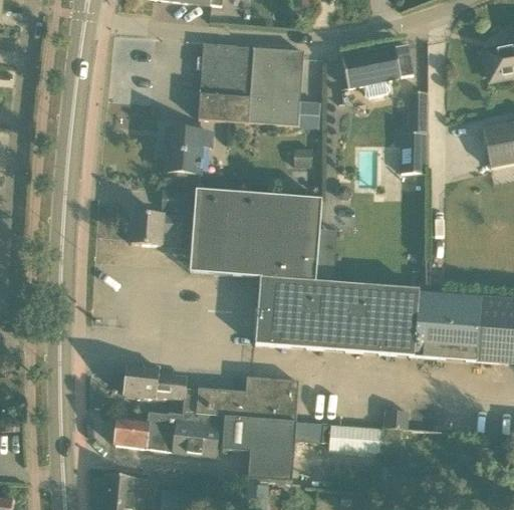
[(491,82),(513,77),(513,24),(513,25),(513,27),(513,44),(485,50),(489,70),(491,82)]
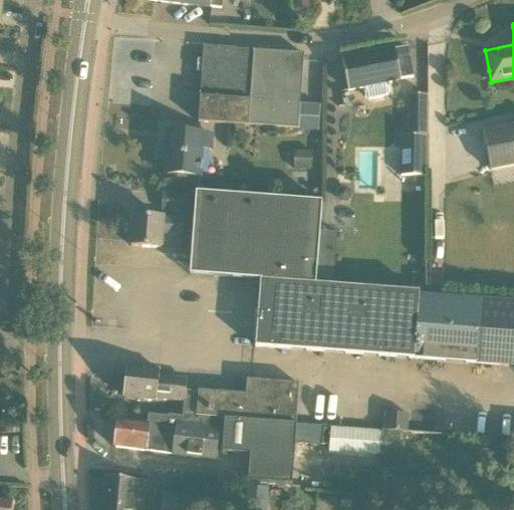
[(214,119),(297,126),(299,100),(303,51),(285,49),(236,46),(236,45),(204,43),(198,118),(214,119)]
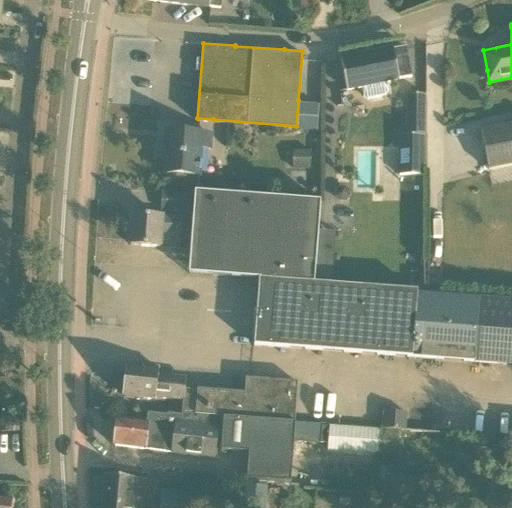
[(411,73),(405,43),(341,56),(346,85),(361,82),(364,93),(368,96),(386,92),(389,89),(387,78),(399,76),(411,73)]
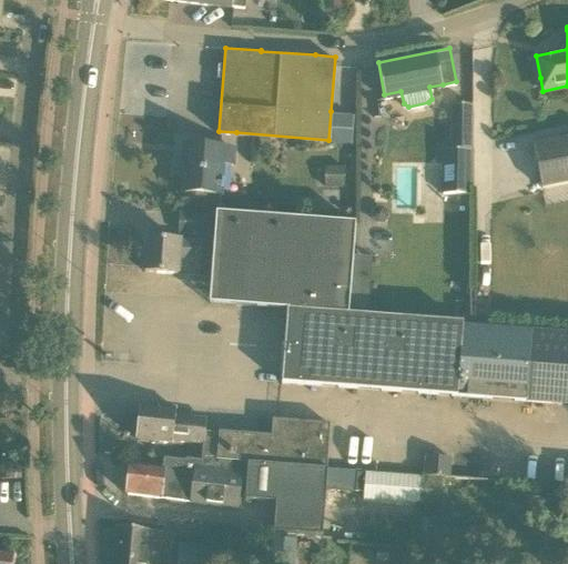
[(443,190),(470,190),(470,102),(452,102),(452,162),(443,162),(443,190)]
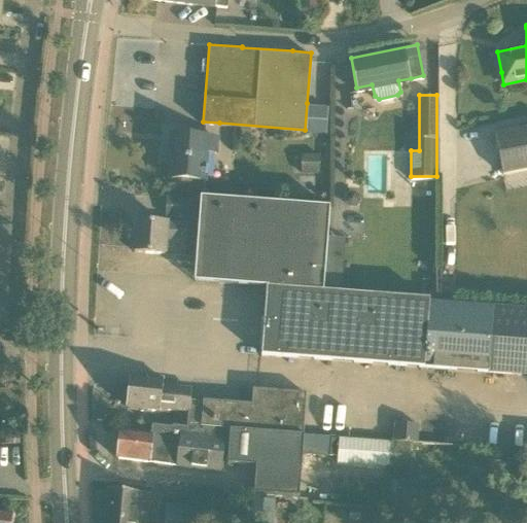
[(307,103),(305,130),(324,131),(326,105),(307,103)]
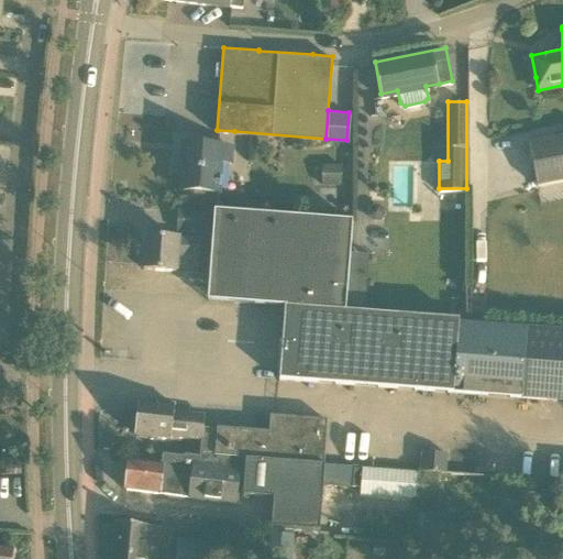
[(537,184),(562,178),(562,132),(528,140),(537,184)]
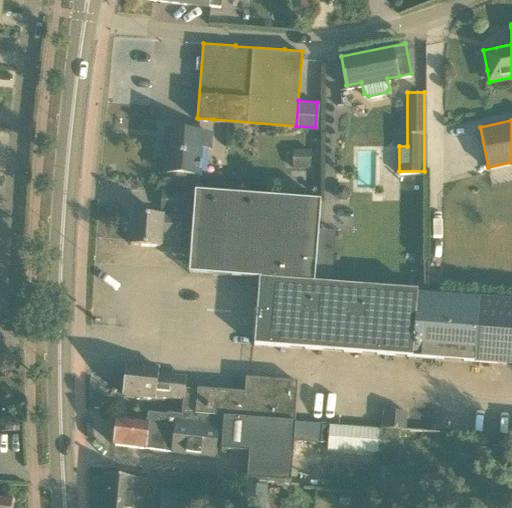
[(209,143),(210,129),(167,128),(165,155),(162,155),(161,170),(198,172),(200,142),(209,143)]
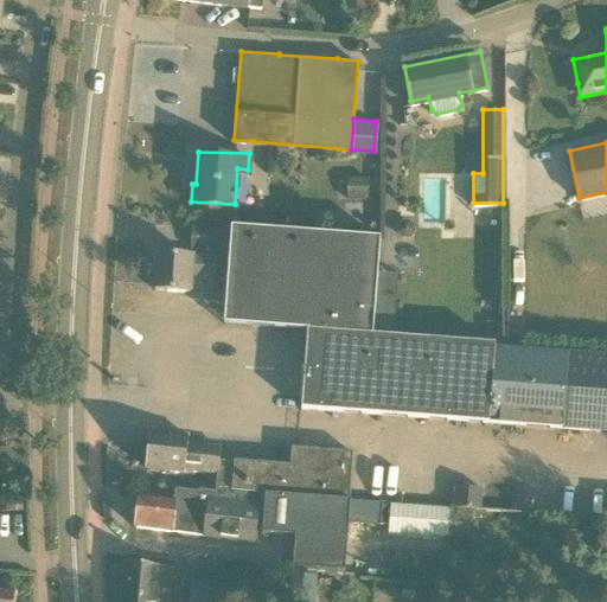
[(366,175),(346,174),(345,196),(365,197),(366,175)]
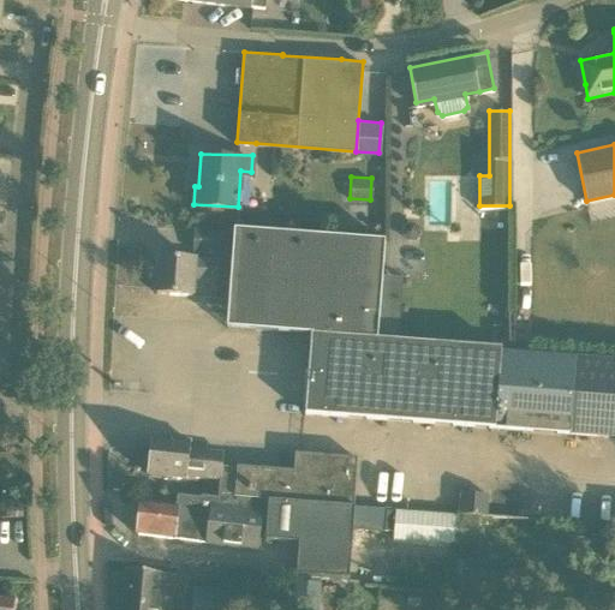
[(192,250),(226,251),(227,227),(193,226),(192,250)]
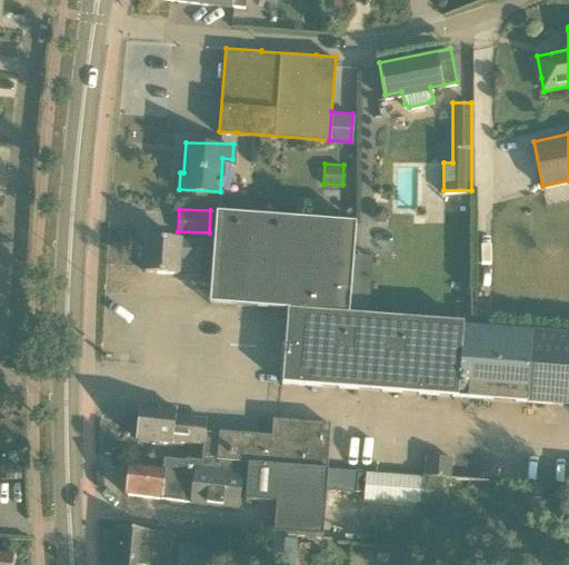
[(348,313),(356,221),(239,211),(217,210),(210,300),(288,306),(348,313)]
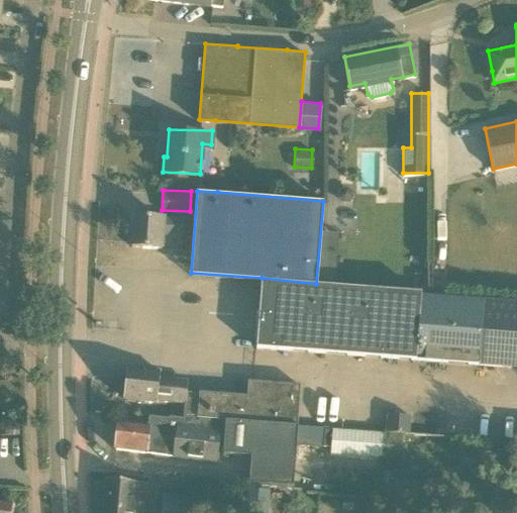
[(182,232),(183,217),(133,214),(131,244),(162,246),(163,231),(182,232)]
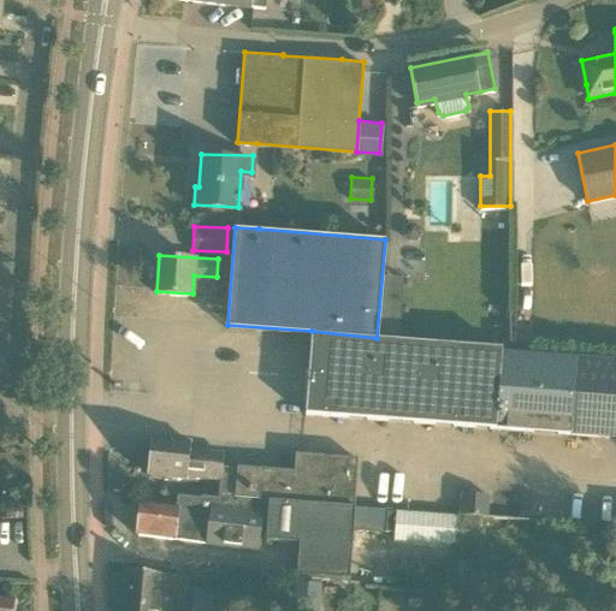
[(615,435),(615,357),(502,348),(377,338),(312,331),(306,411),(495,427),(615,435)]
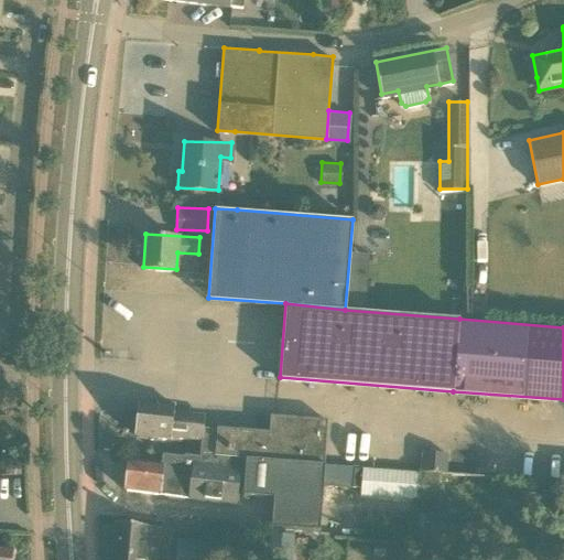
[(174,409),(175,402),(158,400),(158,405),(140,402),(138,418),(134,417),(133,429),(137,429),(137,433),(172,438),(172,435),(203,439),(202,452),(325,462),(328,418),(270,413),(269,429),(263,429),(204,426),(205,412),(174,409)]
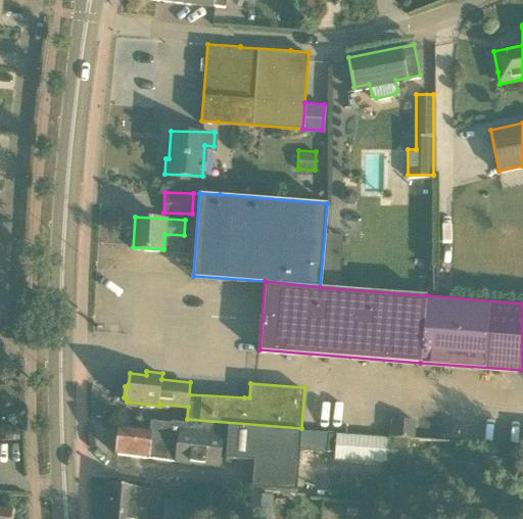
[(296,488),(301,428),(187,419),(186,420),(173,419),(172,421),(151,418),(150,429),(121,425),(117,452),(218,465),(219,457),(240,459),(254,460),(252,486),(296,488)]
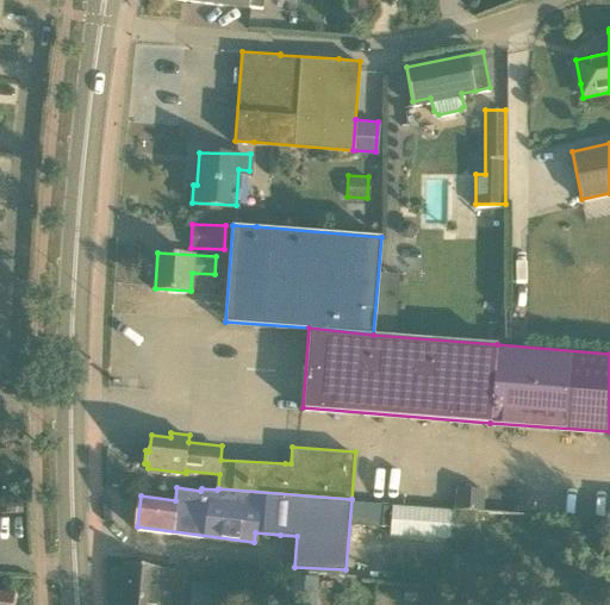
[(483,509),(484,488),(454,487),(454,507),(483,509)]
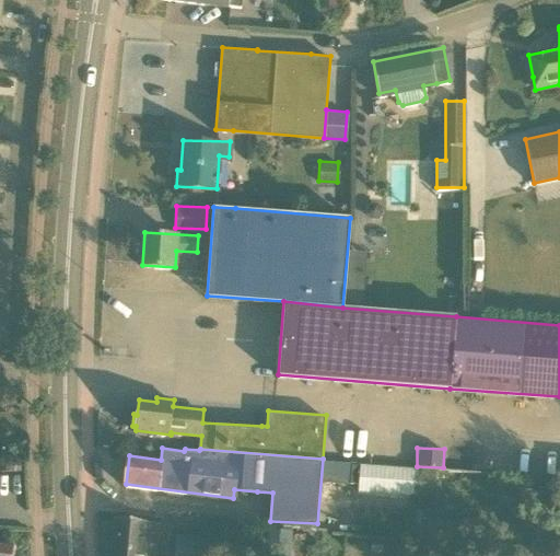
[(419,467),(351,463),(350,482),(360,482),(359,489),(417,494),(419,467)]
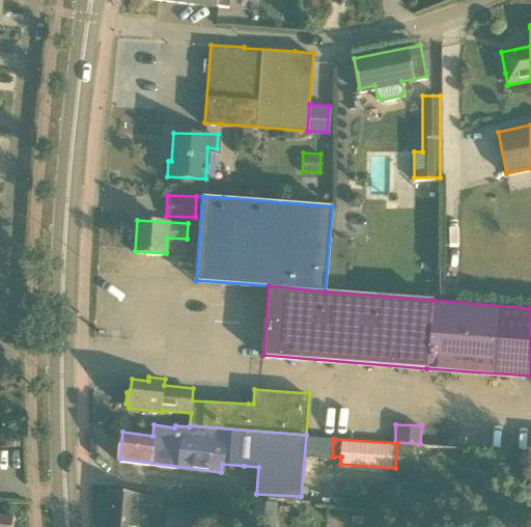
[(157,518),(159,497),(109,489),(104,526),(136,526),(138,517),(157,518)]
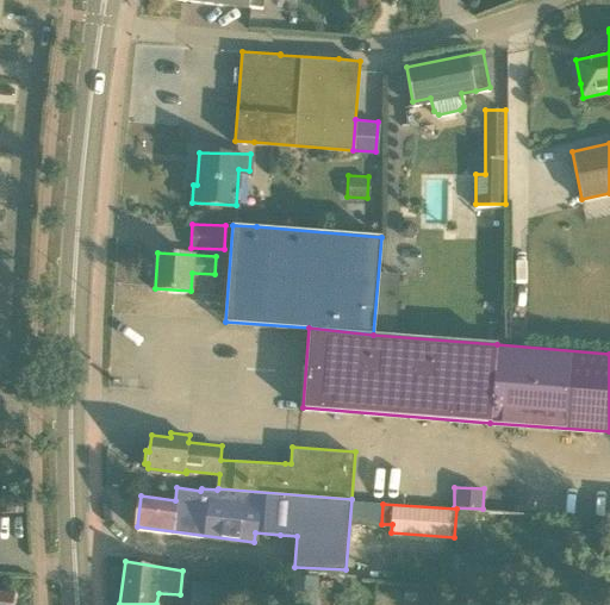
[(228,604),(230,584),(192,580),(190,604),(228,604)]
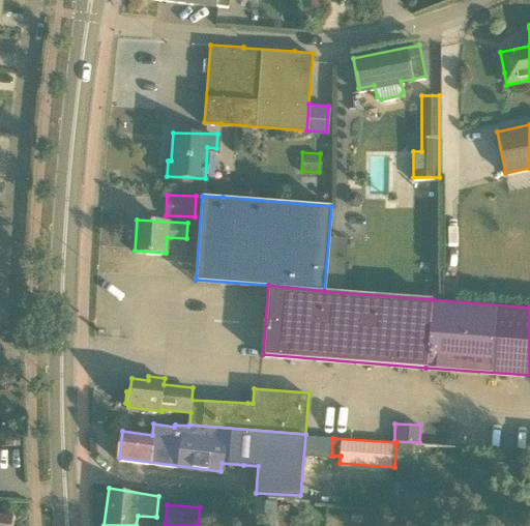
[(10,525),(12,514),(0,512),(0,525),(10,525)]
